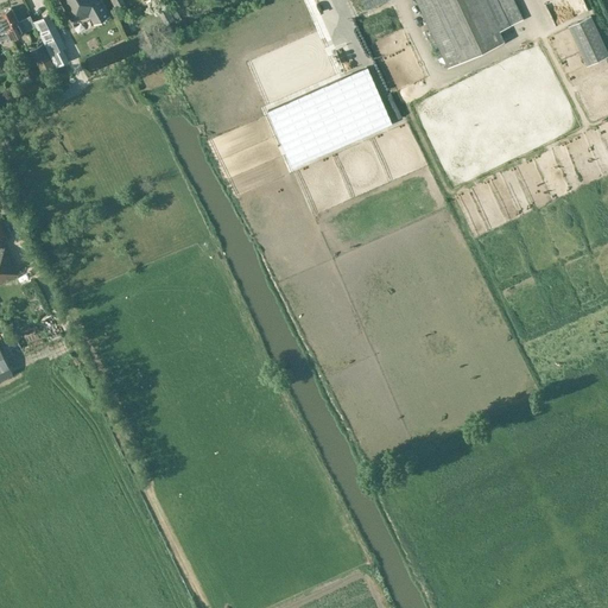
[(94,24),(109,14),(101,0),(61,0),(74,23),(89,14),(94,24)]
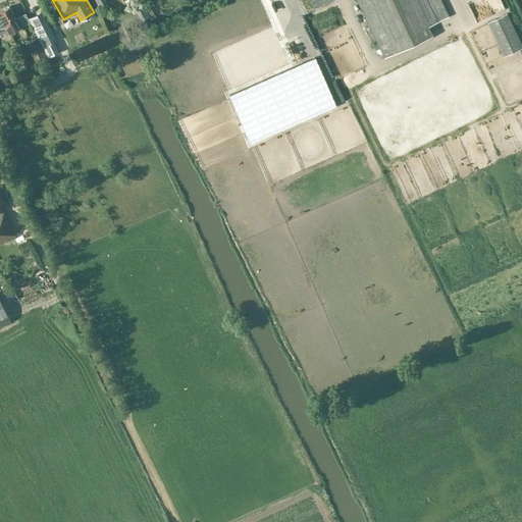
[(357,0),(384,58),(433,35),(429,25),(437,21),(427,0),(357,0)]
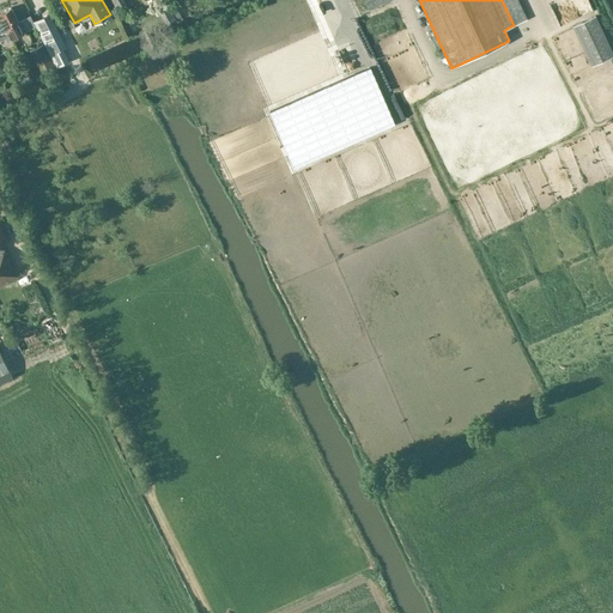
[(0,13),(0,26),(6,38),(10,36),(11,38),(26,30),(23,22),(19,23),(11,7),(1,12),(2,13),(0,13)]
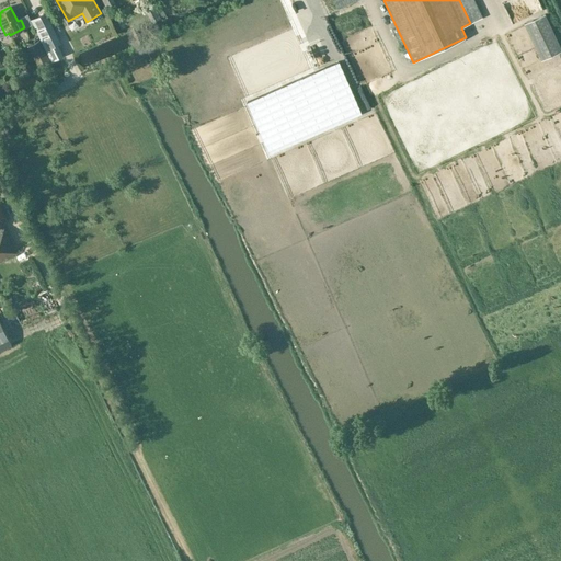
[(63,56),(56,45),(59,43),(44,12),(31,19),(52,61),(63,56)]
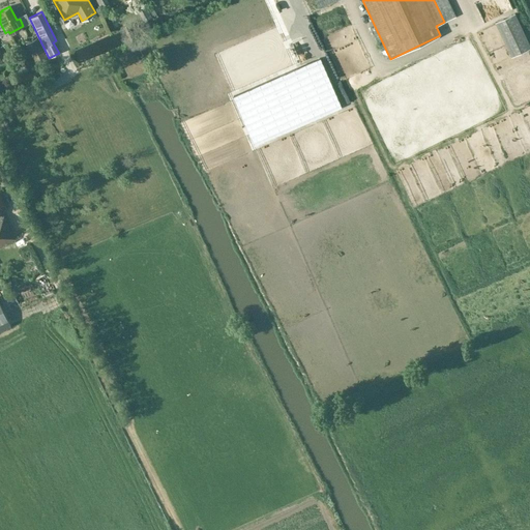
[(256,58),(272,52),(266,36),(249,43),(256,58)]
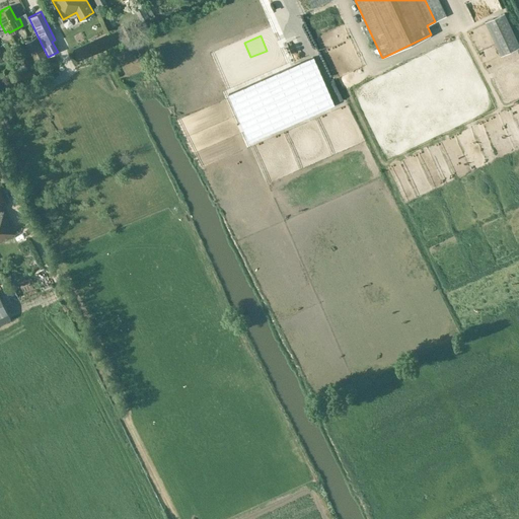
[(45,56),(36,40),(27,44),(35,61),(45,56)]
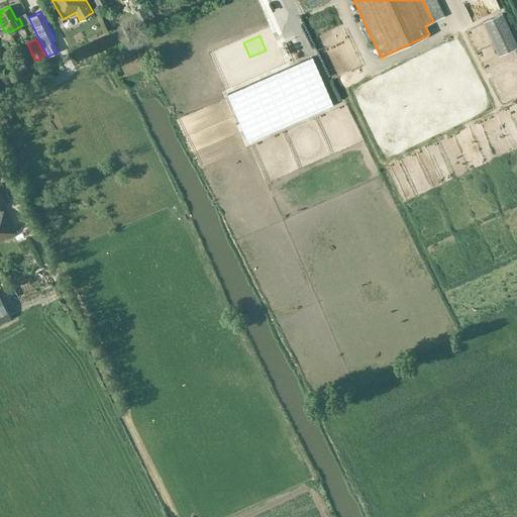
[(313,57),(226,94),(248,142),(333,105),(313,57)]
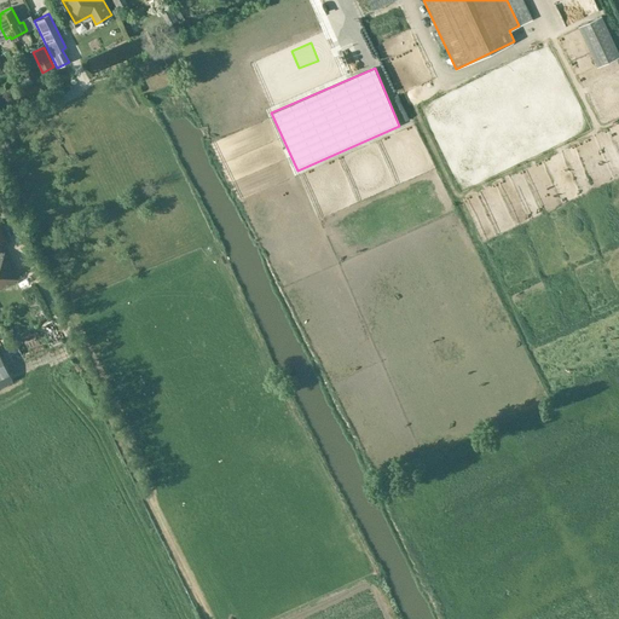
[(0,287),(18,278),(5,250),(3,252),(1,248),(9,244),(0,227),(0,287)]
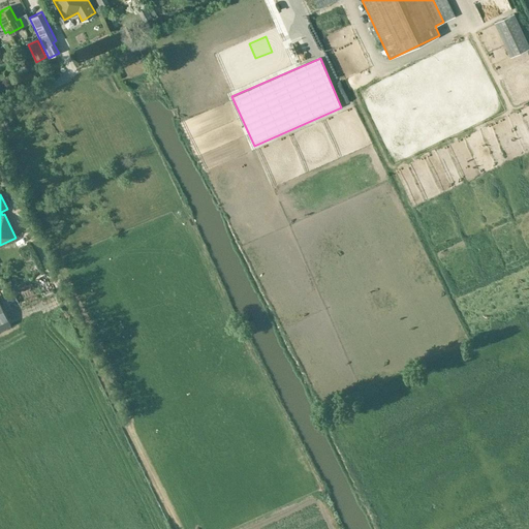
[(42,279),(30,283),(32,289),(44,284),(42,279)]
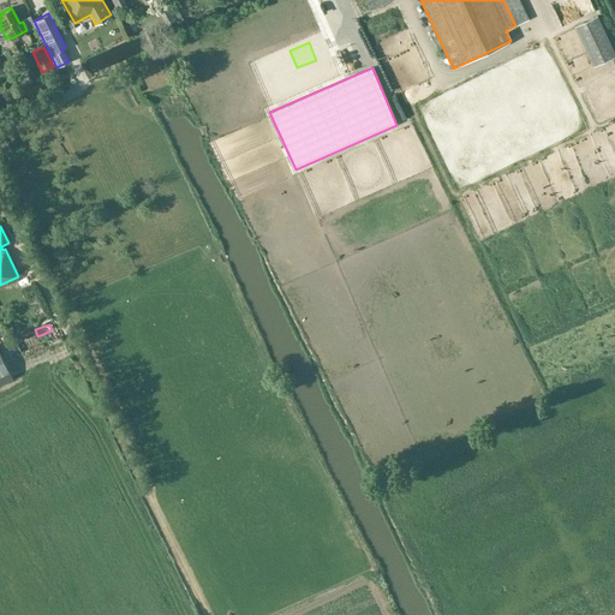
[(61,341),(43,346),(47,360),(65,356),(61,341)]
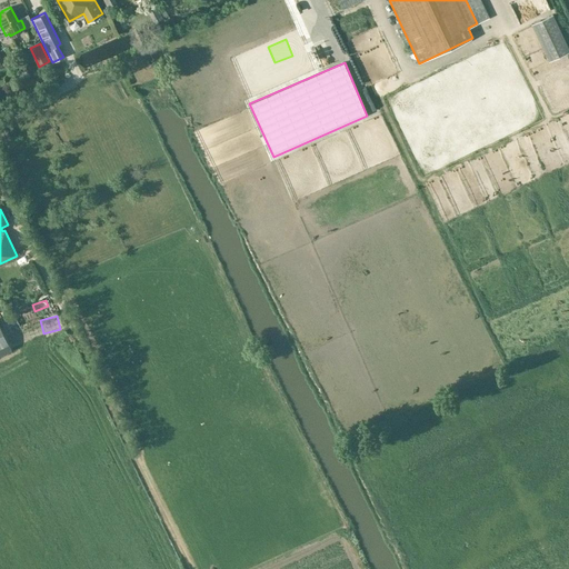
[(0,325),(0,355),(12,349),(0,325)]
